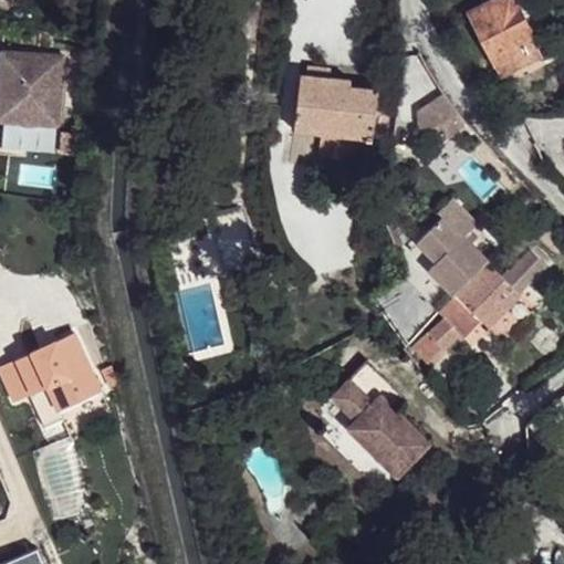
[(491,66),(534,47),(512,0),(498,0),(466,16),(491,66)]
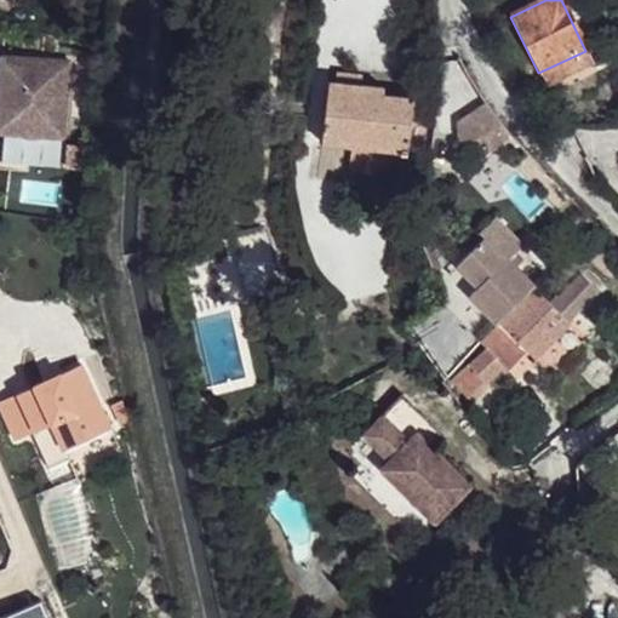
[(585,51),(538,73),(545,85),(591,63),(585,51)]
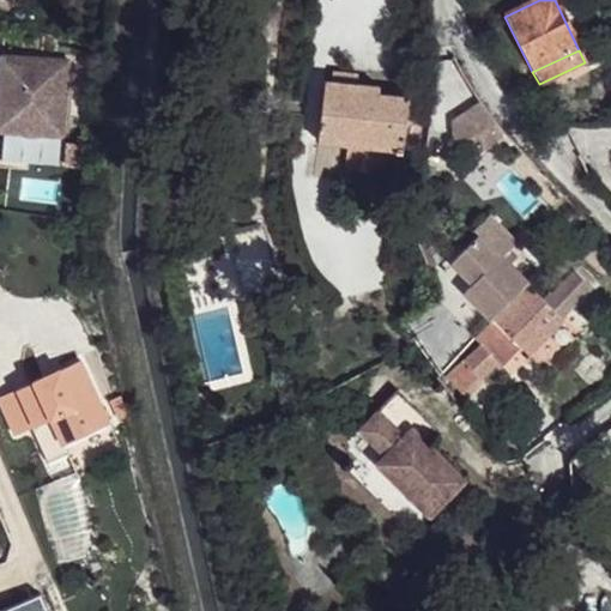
[(7,107),(4,139),(62,144),(70,68),(2,62),(0,92),(0,107),(7,107)]
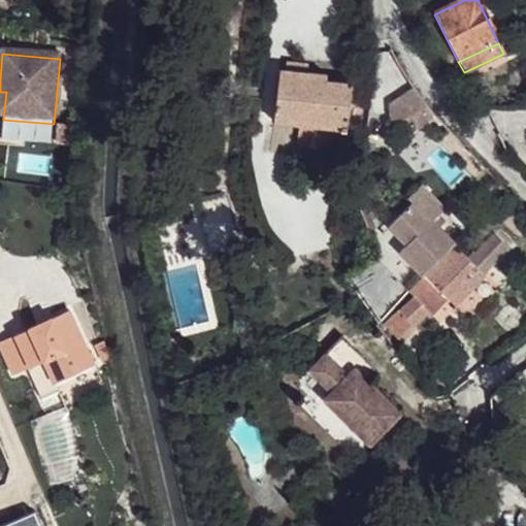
[(280,71),(274,124),(314,129),(346,133),(349,112),(351,87),(324,85),(323,77),(280,71)]
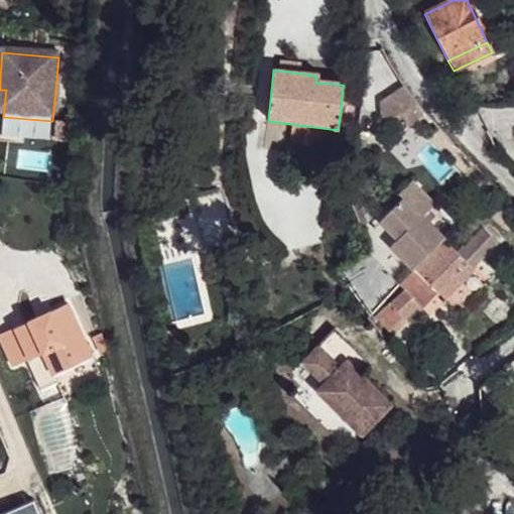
[(343,85),(341,110),(356,112),(360,88),(343,85)]
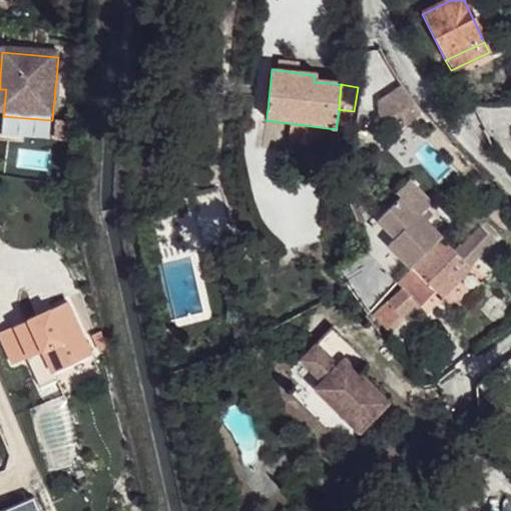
[(400,86),(379,102),(388,119),(395,114),(413,103),(400,86)]
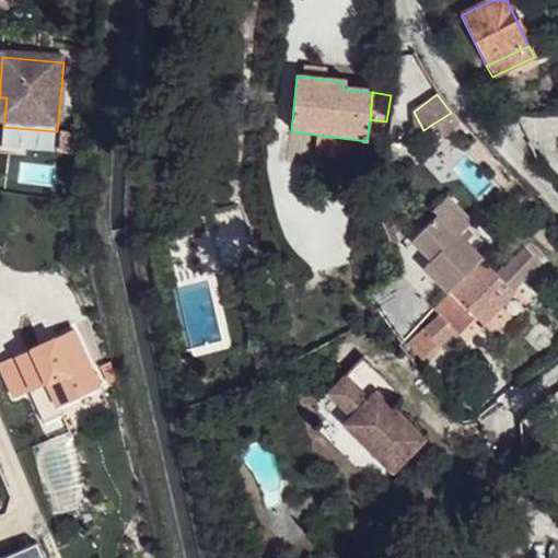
[(451,113),(431,125),(440,138),(460,125),(451,113)]
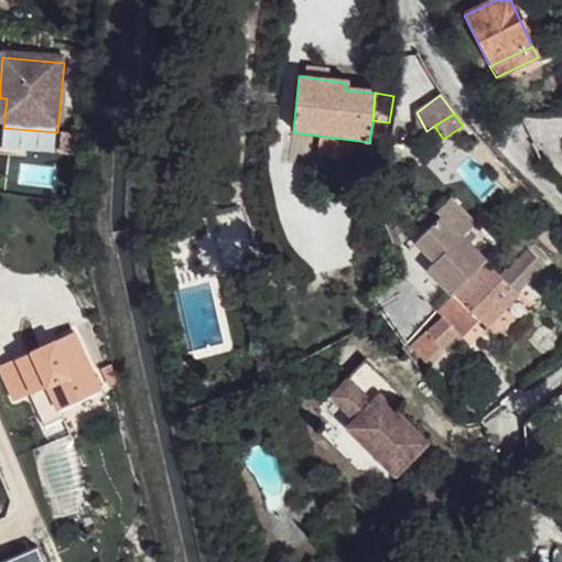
[(369,142),(387,143),(389,122),(373,120),(369,142)]
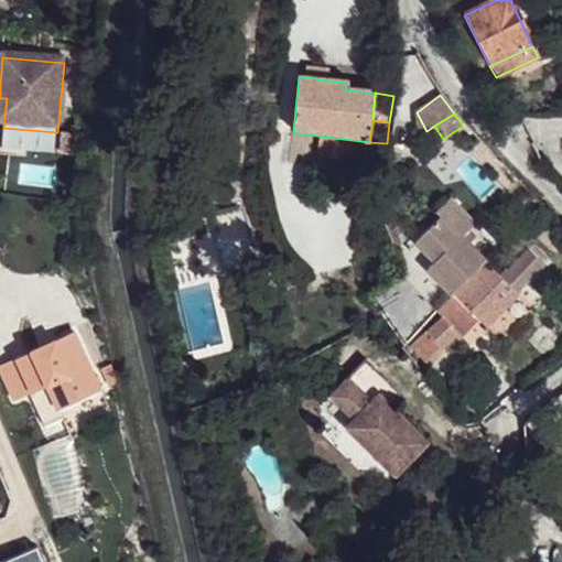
[(369,153),(369,142),(335,138),(334,155),(347,160),(369,153)]
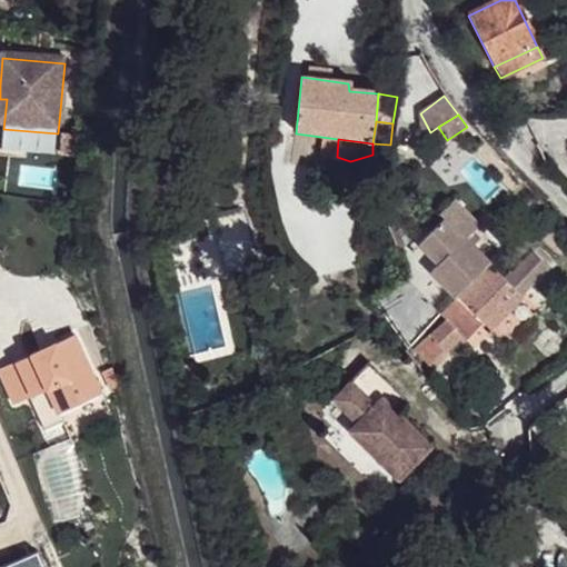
[(454,215),(423,246),(443,266),(435,272),(433,275),(456,299),(488,267),(466,242),(474,235),(454,215)]
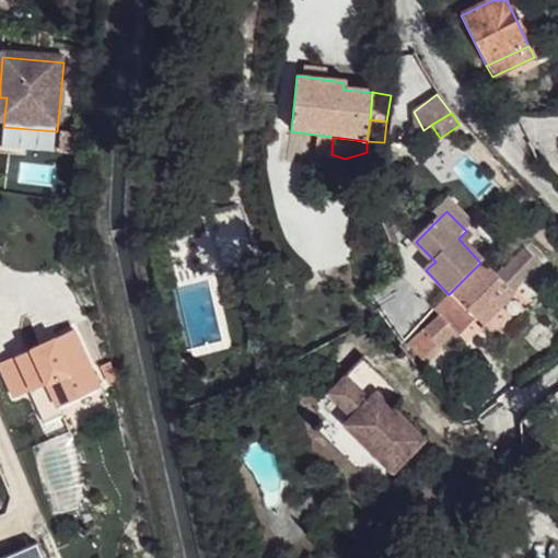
[(416,242),(408,250),(428,268),(436,262),(416,242)]
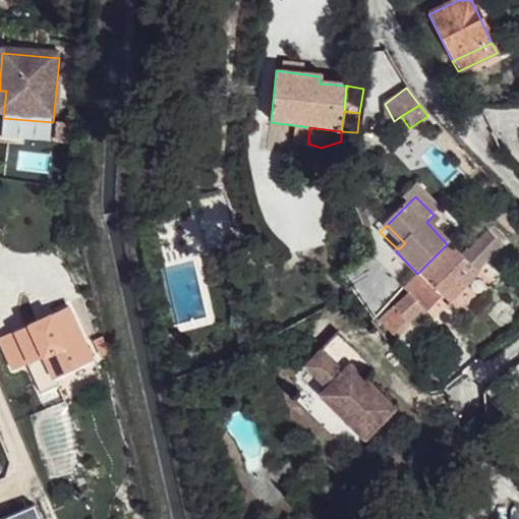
[(464,288),(478,275),(474,271),(502,244),(487,229),(466,249),(463,246),(456,253),(447,244),(417,274),(391,297),(398,303),(394,307),(410,324),(424,310),(426,312),(442,297),(457,281),(464,288)]
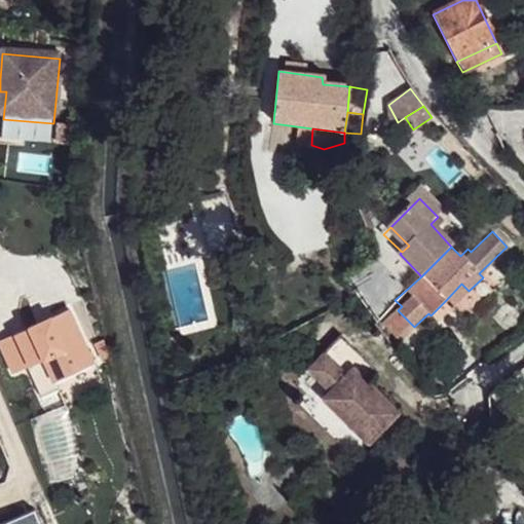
[(453,306),(469,291),(461,284),(446,300),(453,306)]
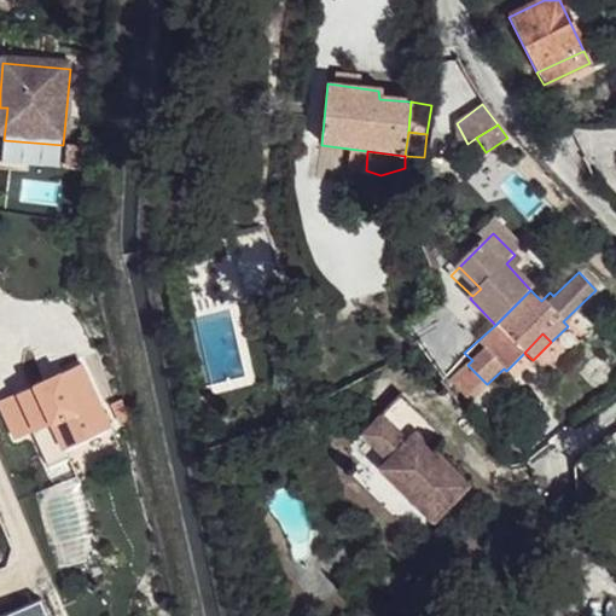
[(79,365),(0,401),(0,411),(13,441),(30,434),(47,472),(68,464),(63,451),(109,430),(79,365)]
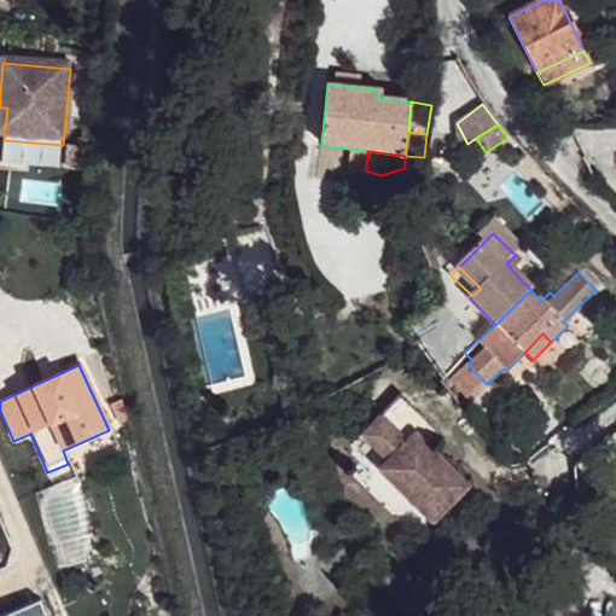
[(487,384),(468,365),(451,381),(469,401),(487,384)]
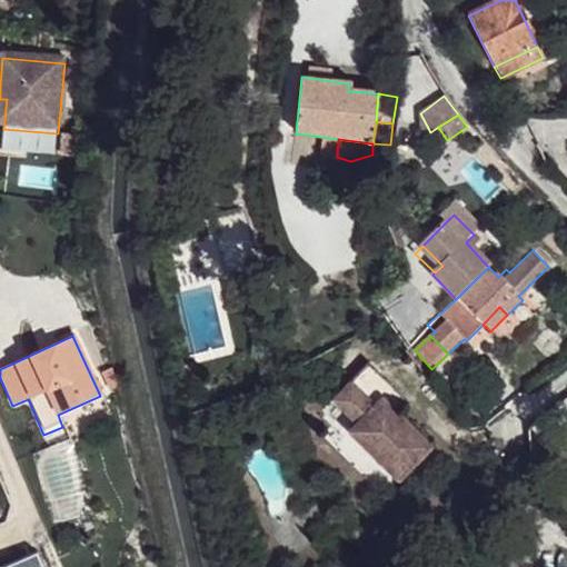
[(403,399),(367,362),(331,400),(356,424),(348,431),(397,480),(430,446),(393,409),(403,399)]
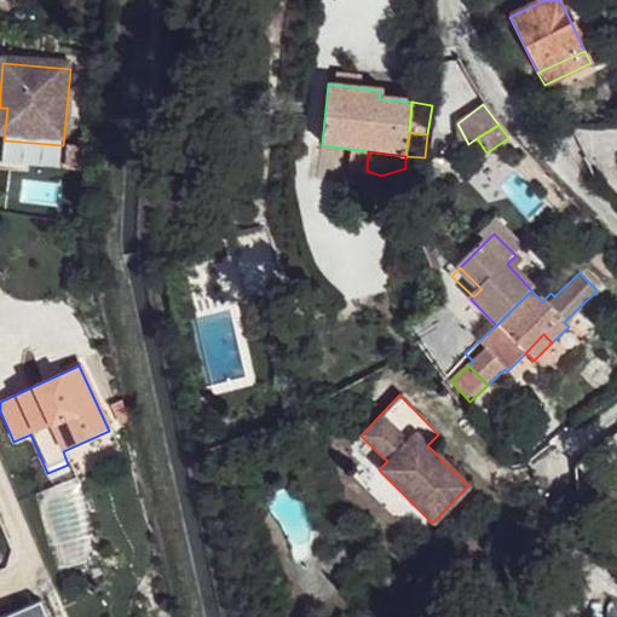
[(120,402),(109,407),(119,427),(126,424),(120,402)]
